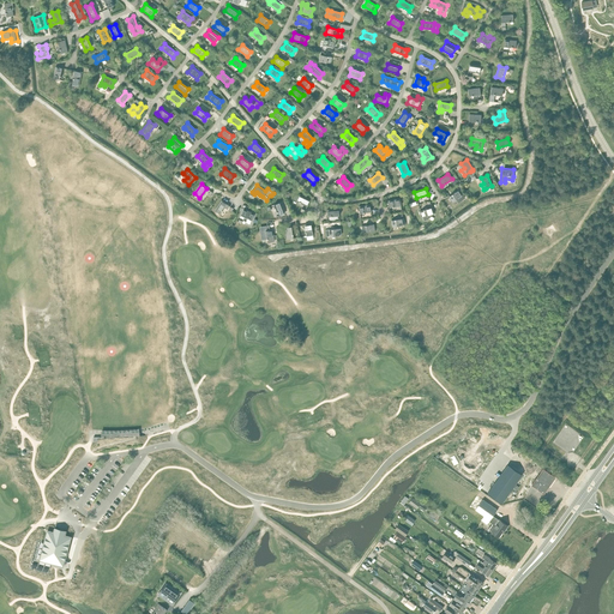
[(458,203),(464,199),(462,196),(463,196),(459,190),(450,197),(453,203),(457,199),(458,203)]
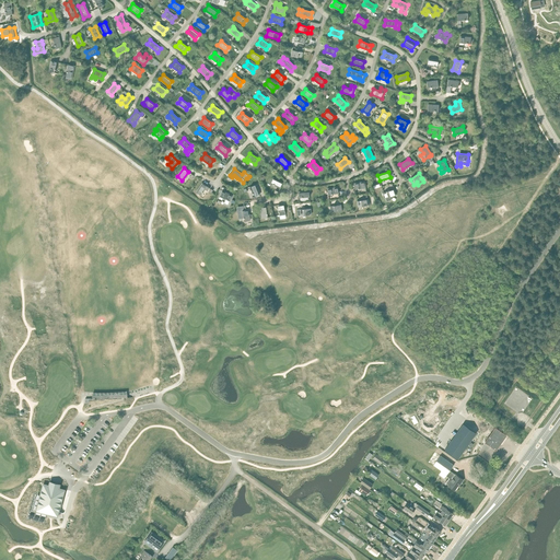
[(273,177),(270,183),(280,188),(283,183),(273,177)]
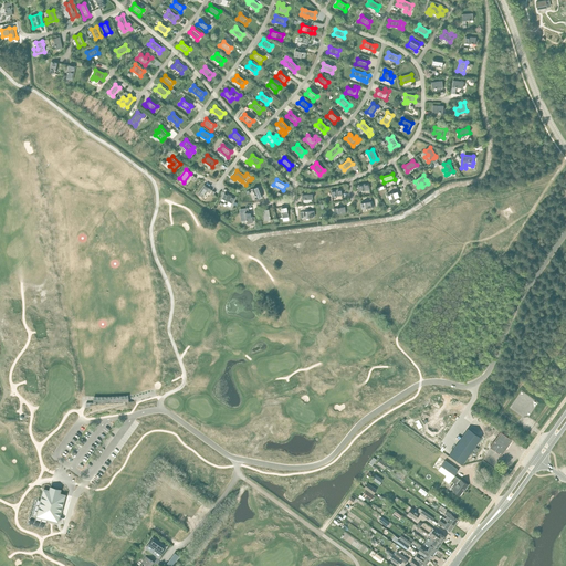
[(205,185),(198,194),(203,197),(207,191),(209,192),(211,190),(205,185)]
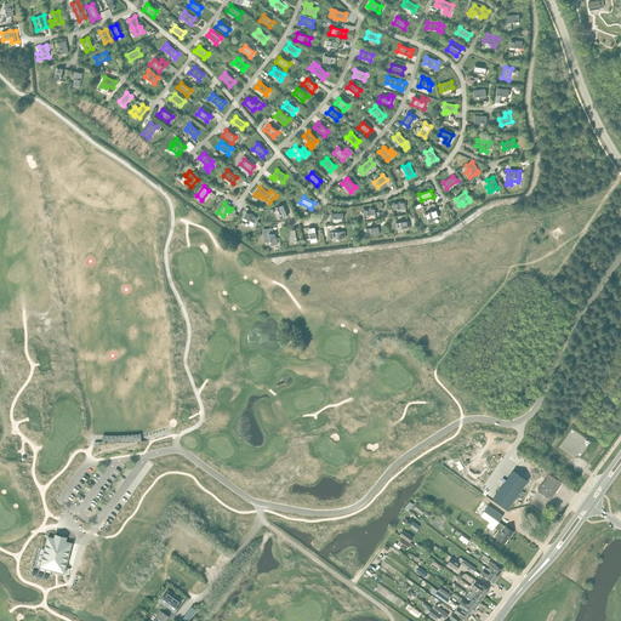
[(284,204),(278,206),(281,218),(288,216),(284,204)]
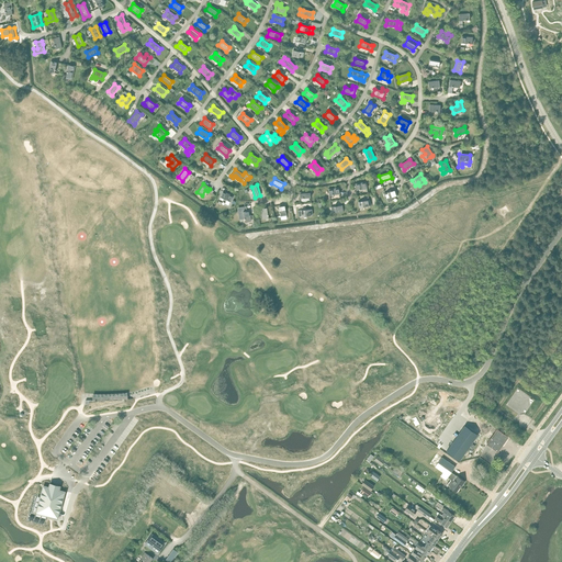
[(393,201),(392,198),(397,195),(395,190),(385,193),(386,199),(388,199),(389,202),(393,201)]
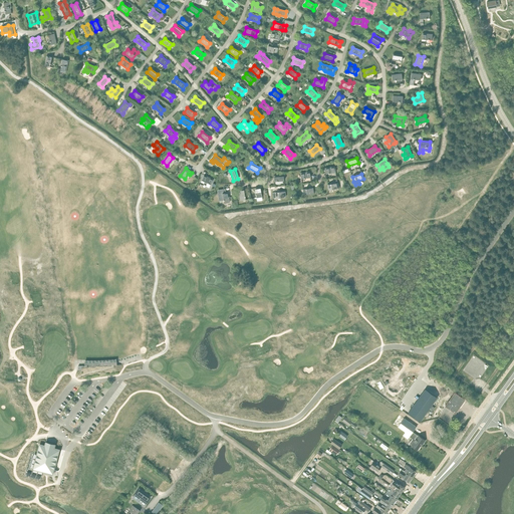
[(204,175),(201,182),(204,184),(205,182),(207,183),(206,187),(209,188),(211,184),(213,179),(204,175)]
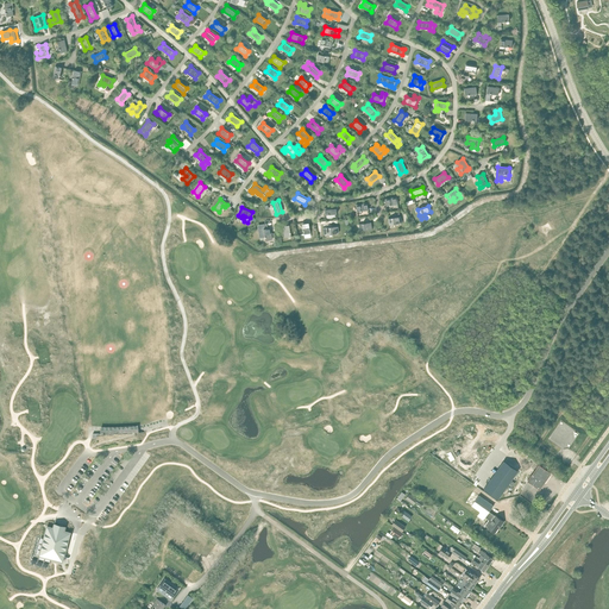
[(265,225),(258,226),(261,237),(265,237),(265,240),(272,239),(270,227),(267,228),(265,225)]
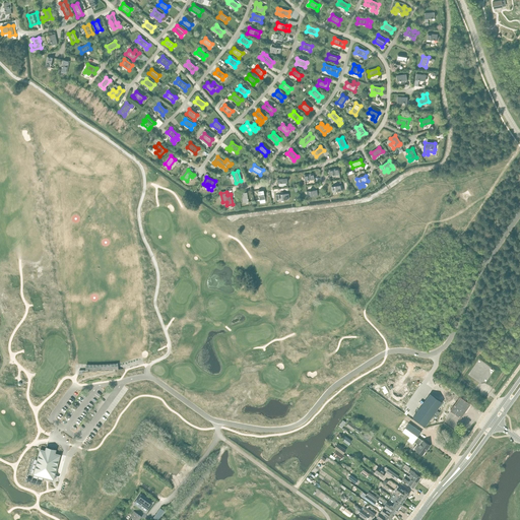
[(431,393),(413,417),(426,427),(443,402),(431,393)]
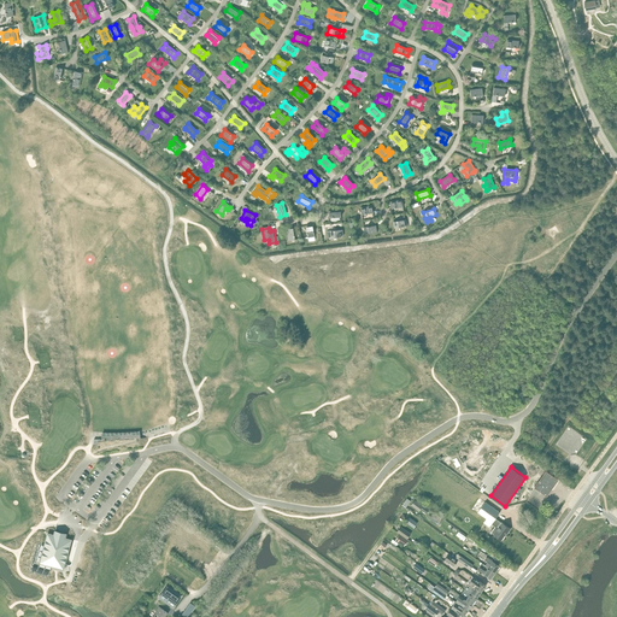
[(534,487),(546,495),(547,494),(557,480),(546,471),(534,487)]
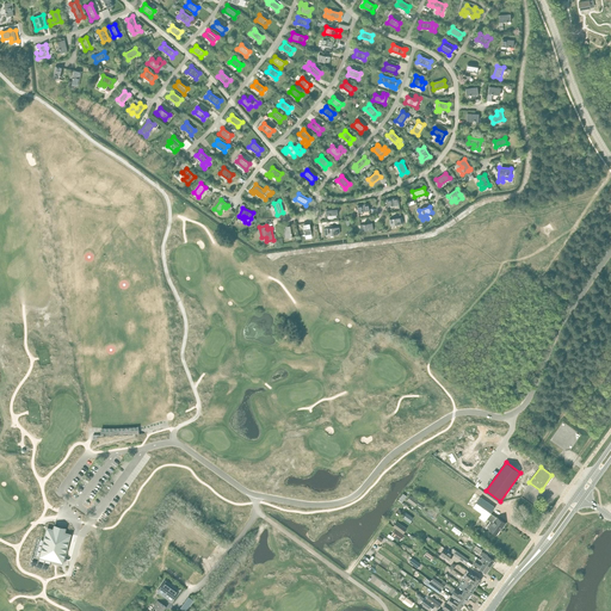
[(411,495),(407,500),(414,506),(419,501),(411,495)]
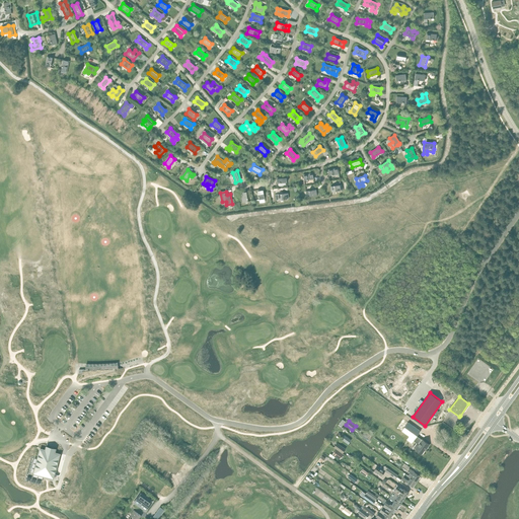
[(409,423),(401,431),(414,440),(417,436),(421,431),(420,431),(409,423)]
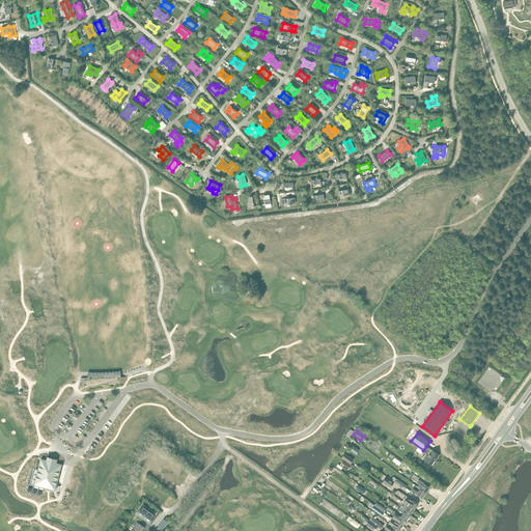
[(423,450),(423,451),(426,453),(423,457),(425,459),(431,465),(436,458),(437,458),(440,455),(431,449),(431,450),(426,446),(423,450)]
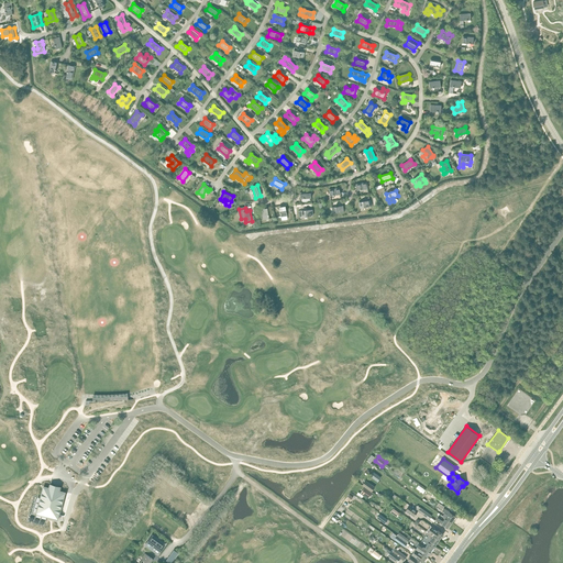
[(366,481),(362,485),(372,492),(375,487),(366,481)]
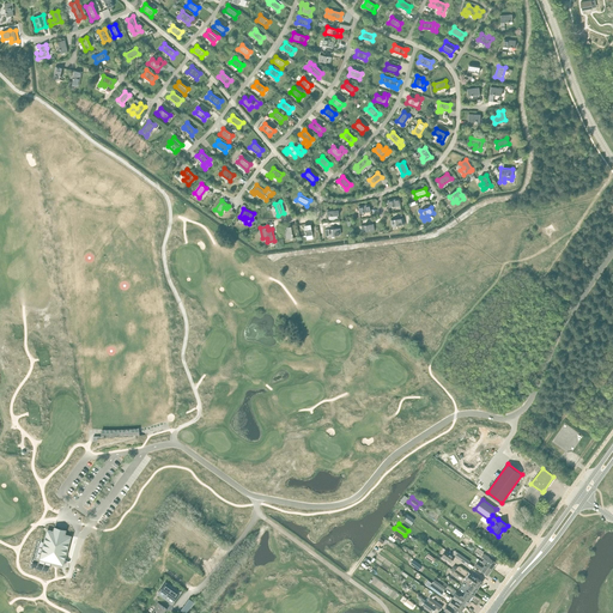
[(44,541),(40,559),(50,562),(53,563),(62,565),(64,565),(65,558),(71,536),(65,534),(65,533),(54,529),(54,532),(47,529),(44,541)]
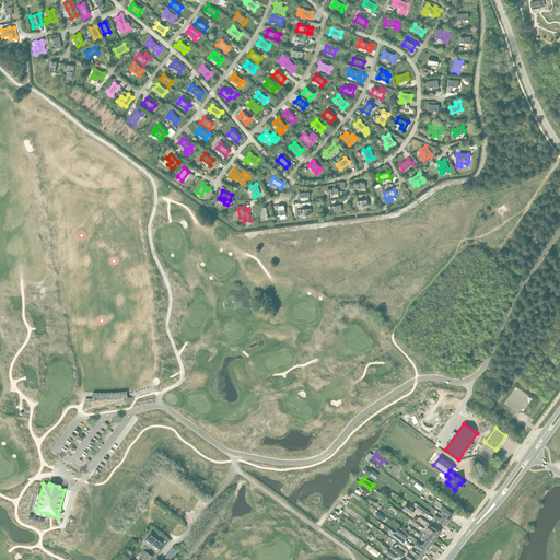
[(363,485),(359,490),(366,496),(370,490),(363,485)]
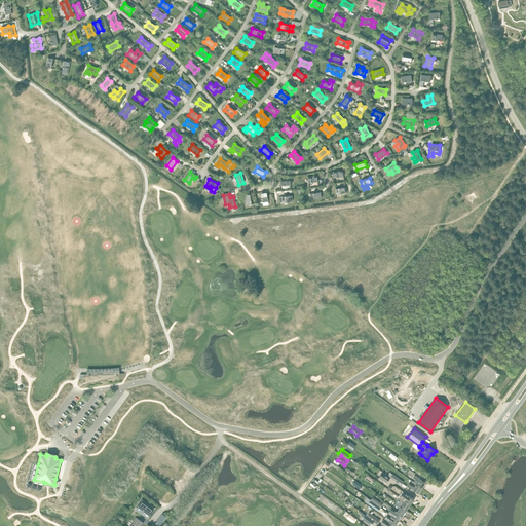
[(411,467),(407,474),(412,477),(416,472),(411,467)]
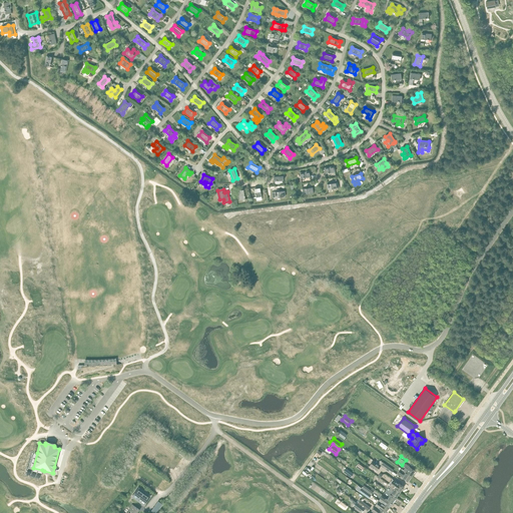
[(378,463),(373,460),(369,466),(373,469),(374,468),(377,471),(381,466),(378,463)]
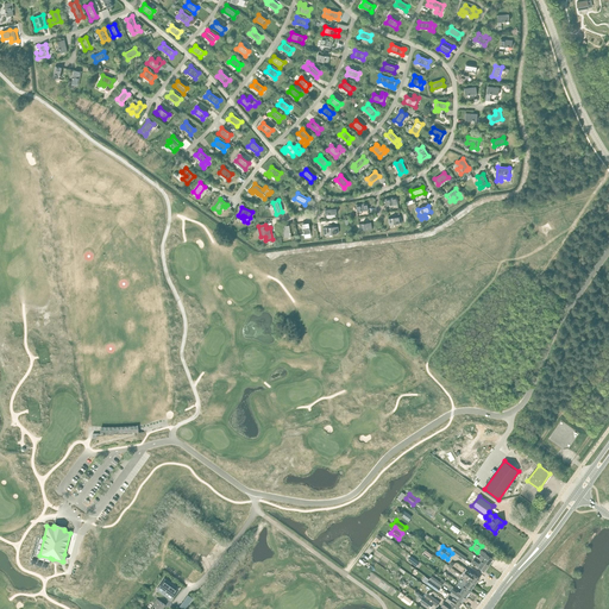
[(468,558),(454,548),(452,553),(464,562),(468,558)]
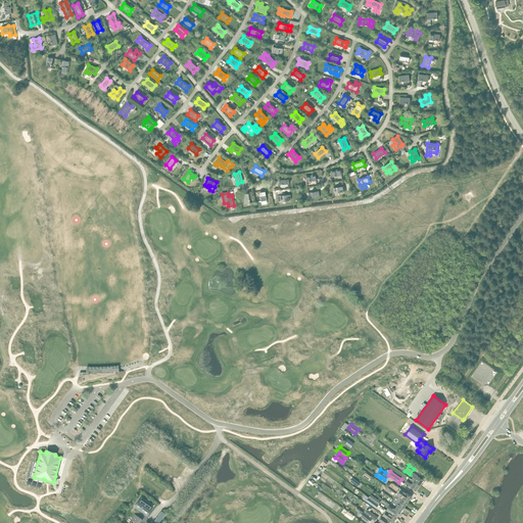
[(416,478),(414,481),(420,485),(424,480),(413,472),(412,475),(416,478)]
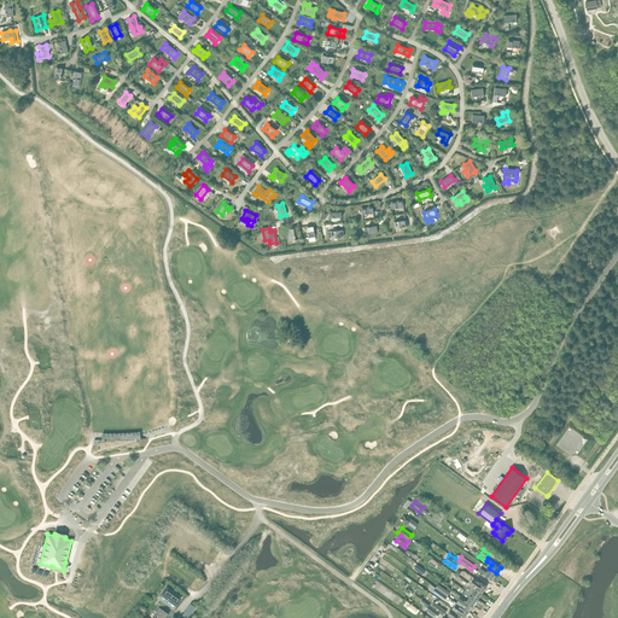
[(417,565),(414,569),(423,575),(425,571),(417,565)]
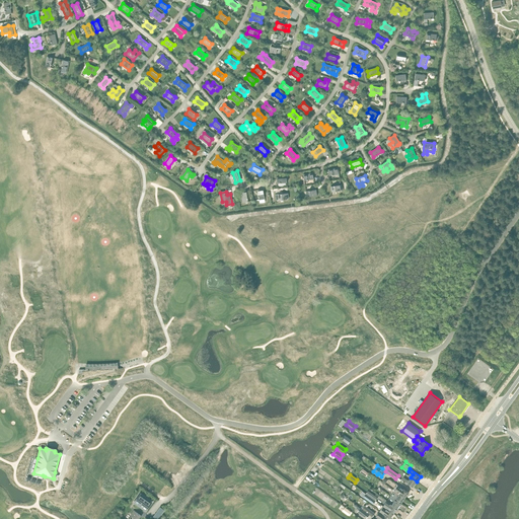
[(417,482),(411,477),(409,480),(403,477),(402,479),(413,487),(417,482)]
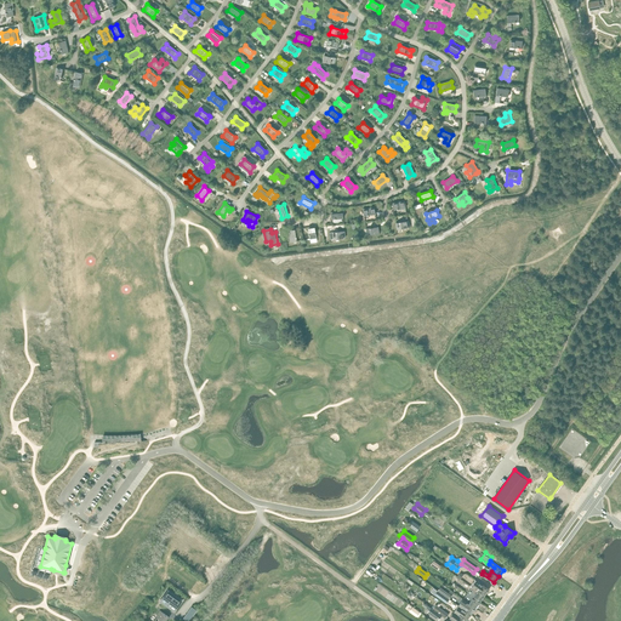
[(477,591),(484,596),(489,588),(476,580),(471,586),(472,586),(477,591)]
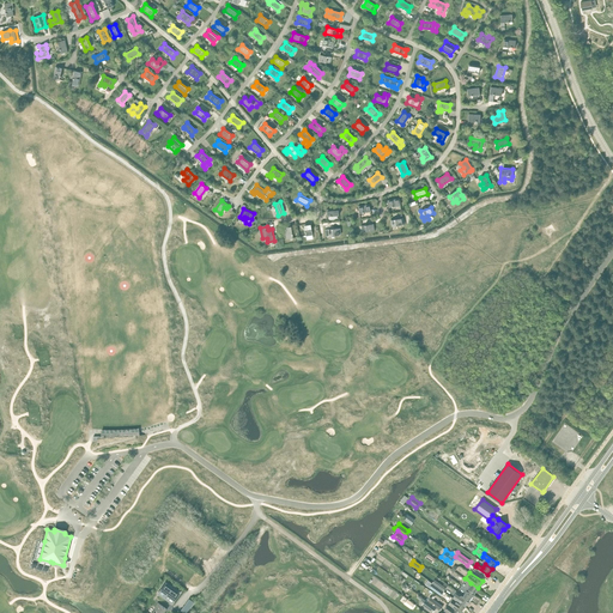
[(461,586),(473,594),(478,588),(471,583),(466,578),(461,586)]
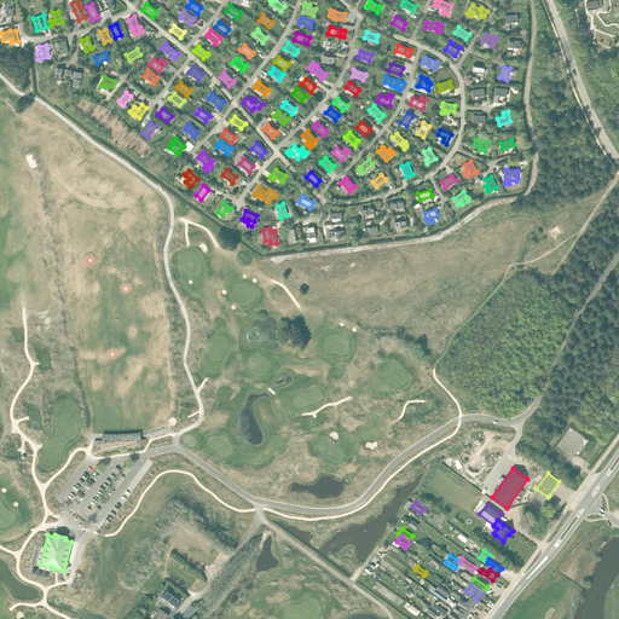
[(167,588),(160,599),(173,609),(181,599),(167,588)]
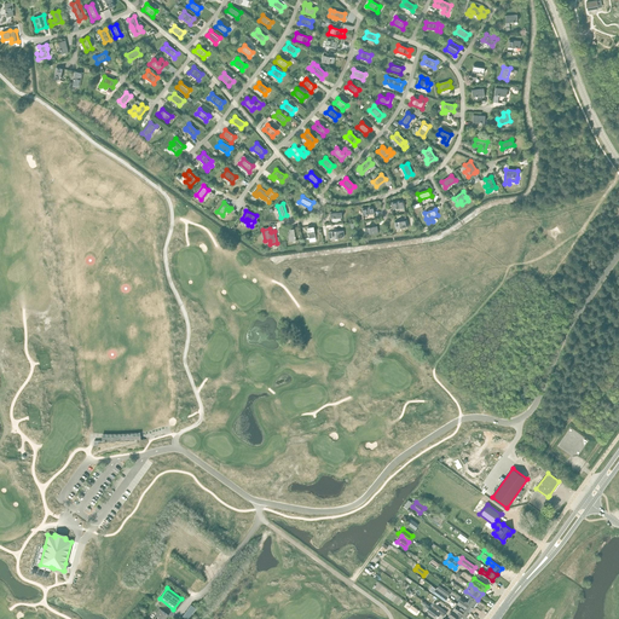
[(439,590),(435,589),(433,593),(438,596),(439,595),(445,600),(447,597),(439,590)]
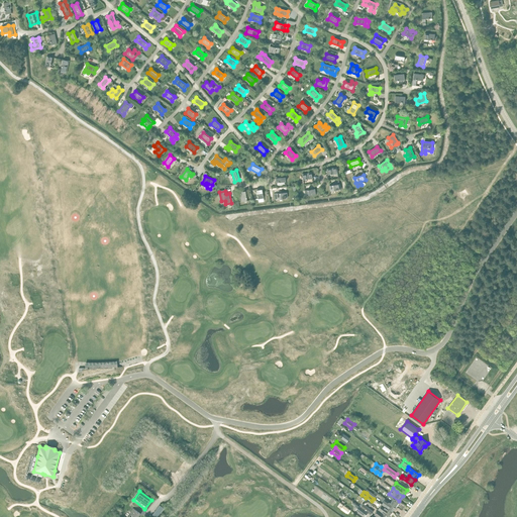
[(396,506),(399,501),(389,494),(388,496),(392,498),(390,502),(396,506)]
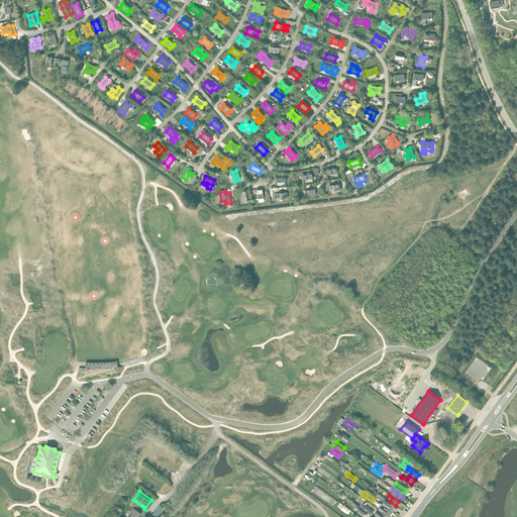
[(396,506),(390,502),(389,501),(385,499),(382,504),(392,511),(394,509),(396,507),(395,506),(396,506)]
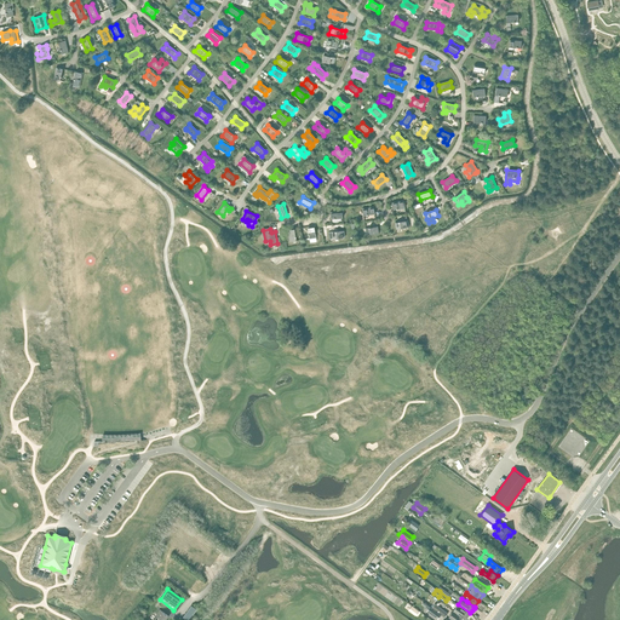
[(446,618),(448,613),(435,603),(432,608),(446,618)]
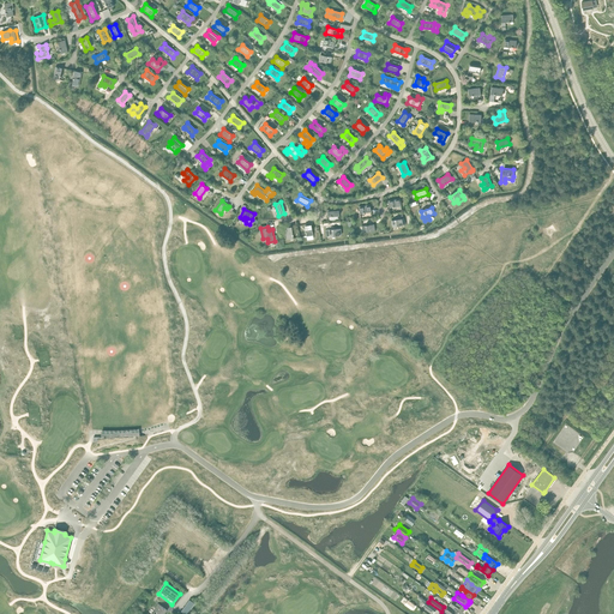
[(461,613),(465,607),(453,599),(449,605),(461,613)]
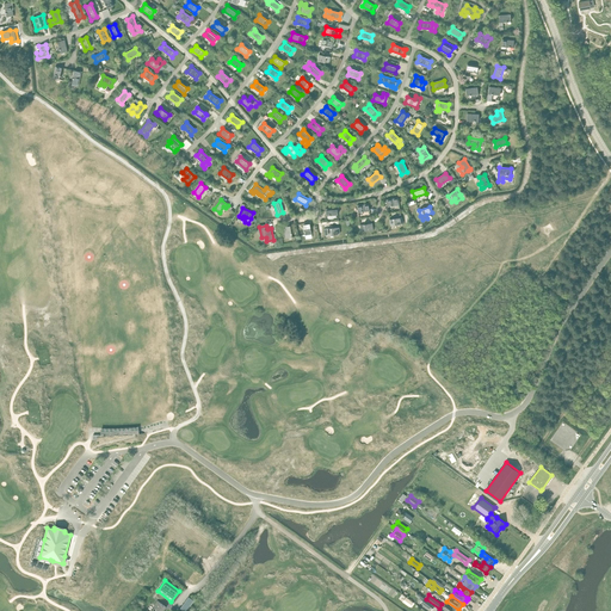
[(432,610),(434,605),(426,599),(425,598),(421,602),(432,610)]
